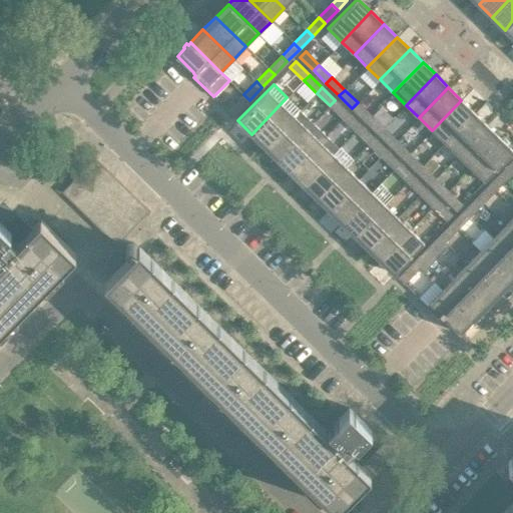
[(227,110),(233,116),(249,100),(243,94),(227,110)]
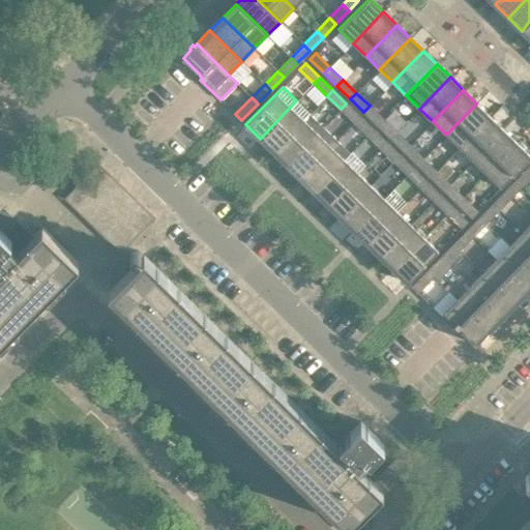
[(310,114),(296,100),(260,139),(273,151),(310,114)]
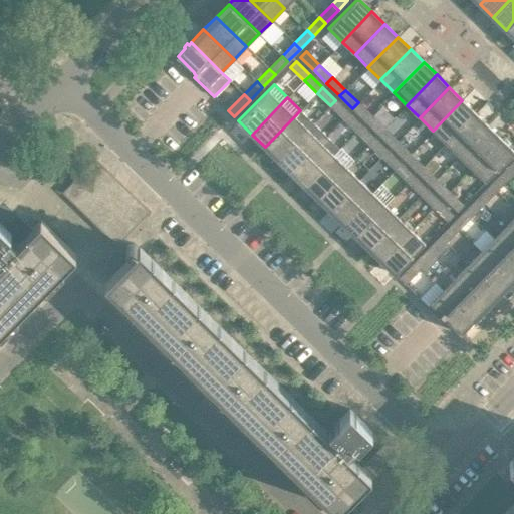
[(348,112),(335,100),(330,105),(342,118),(348,112)]
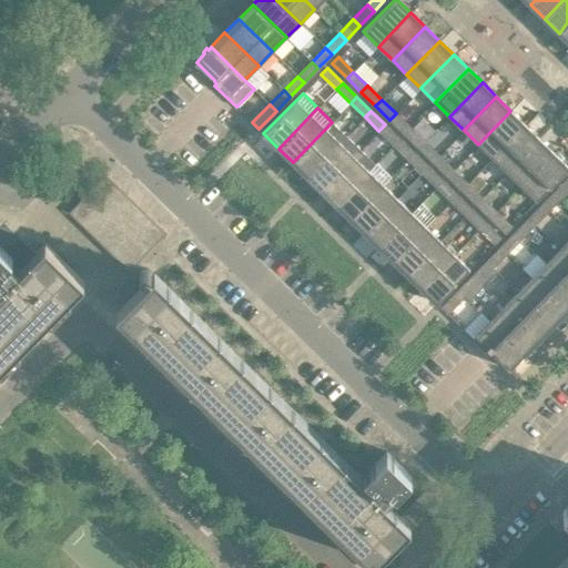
[(492,158),(525,124),(510,111),(478,144),(492,158)]
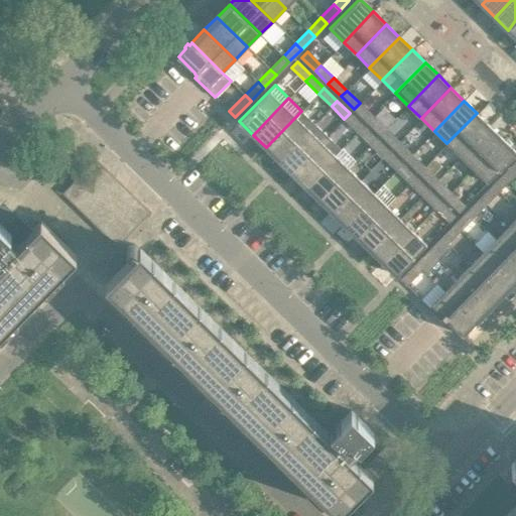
[(367,122),(373,116),(360,103),(354,109),(367,122)]
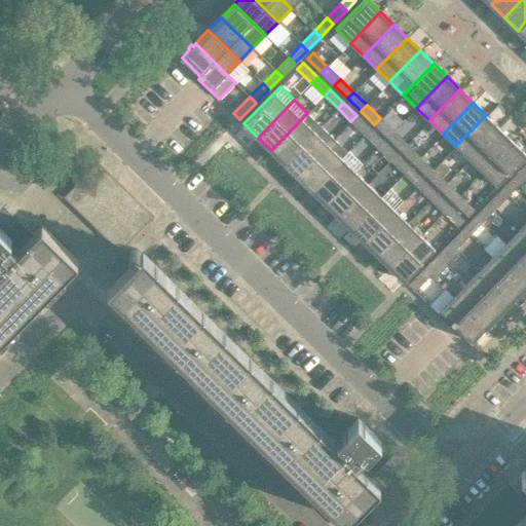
[(321,125),(307,113),(271,150),(284,163),(321,125)]
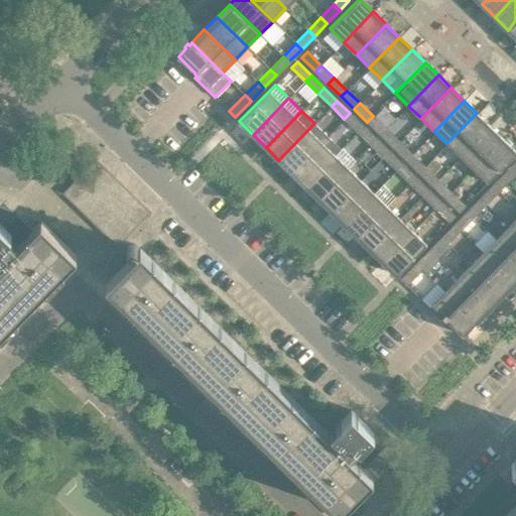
[(344,119),(357,132),(363,126),(350,113),(344,119)]
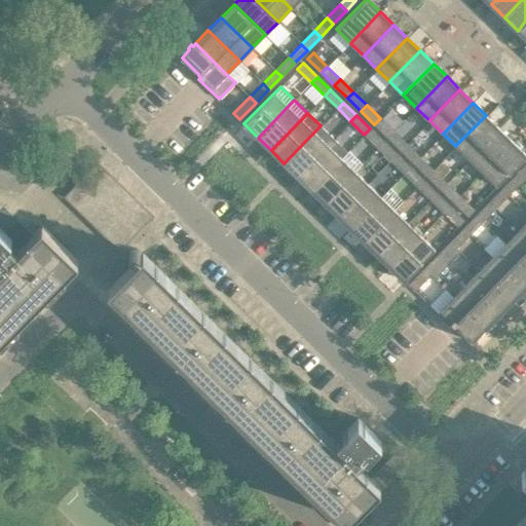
[(499,128),(486,115),(455,146),(468,159),(499,128)]
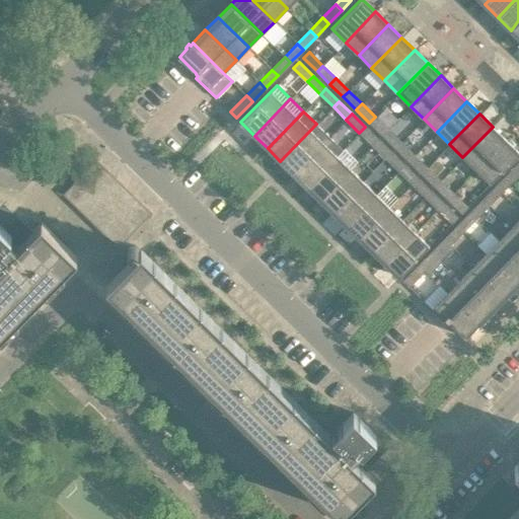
[(387,130),(375,117),(369,123),(382,135),(387,130)]
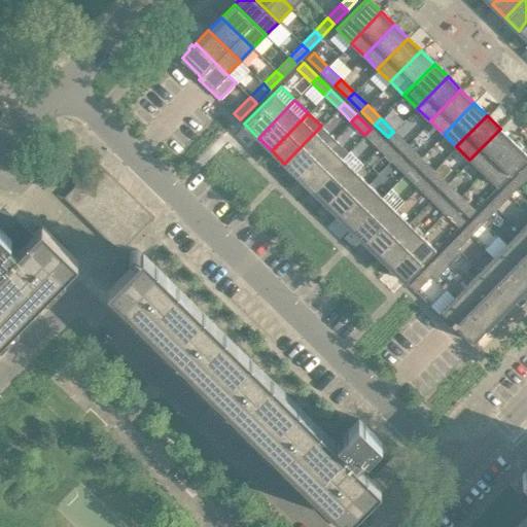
[(284,164),(297,176),(335,139),(321,126),(284,164)]
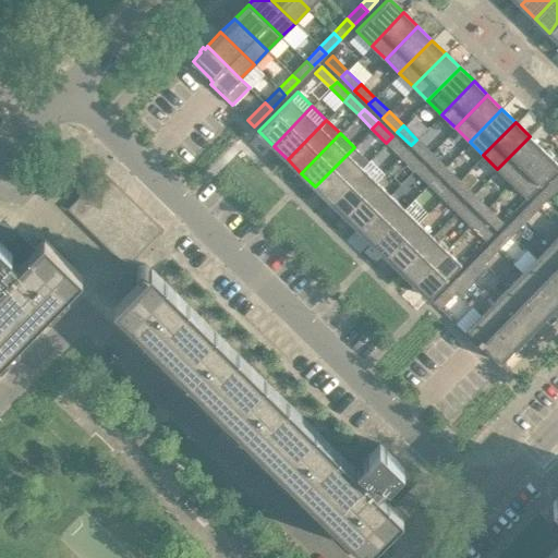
[(407,149),(392,136),(386,143),(400,156),(407,149)]
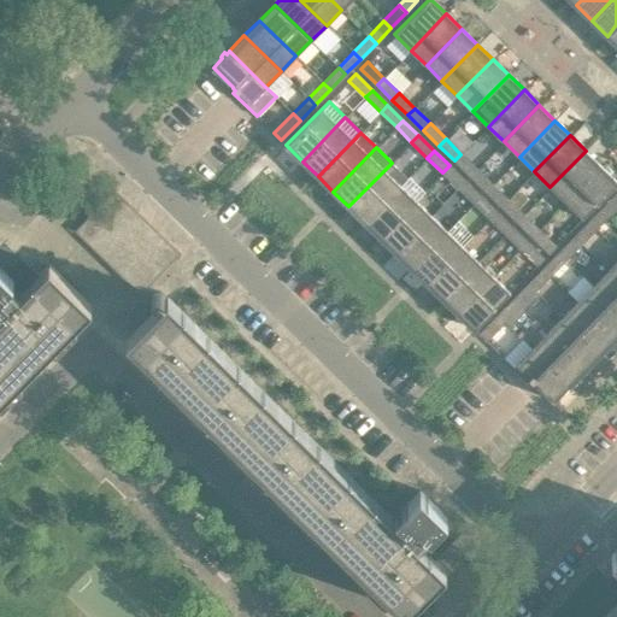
[(550,187),(565,203),(601,165),(586,151),(550,187)]
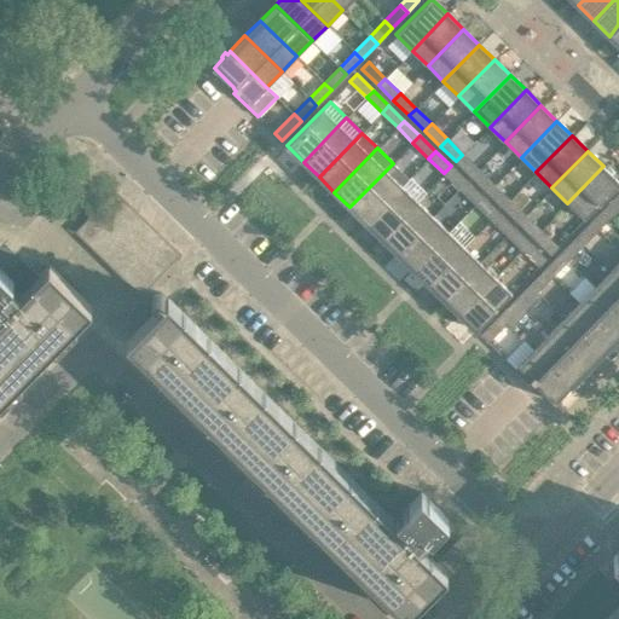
[(472,177),(478,169),(462,155),(456,161),(472,177)]
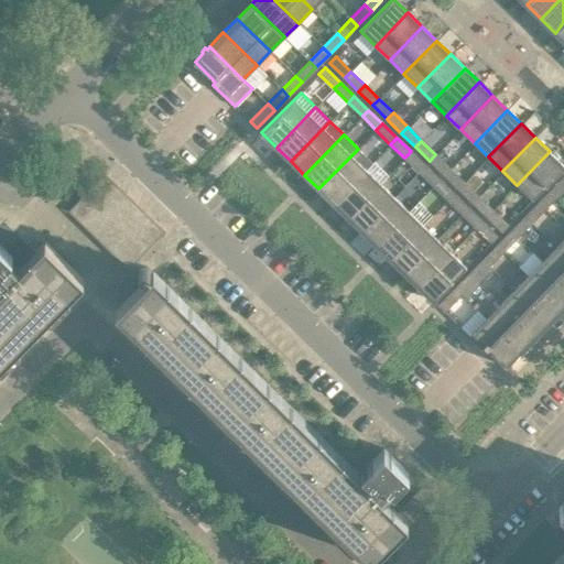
[(333,203),(366,169),(372,163),(358,149),(318,188),(333,203)]
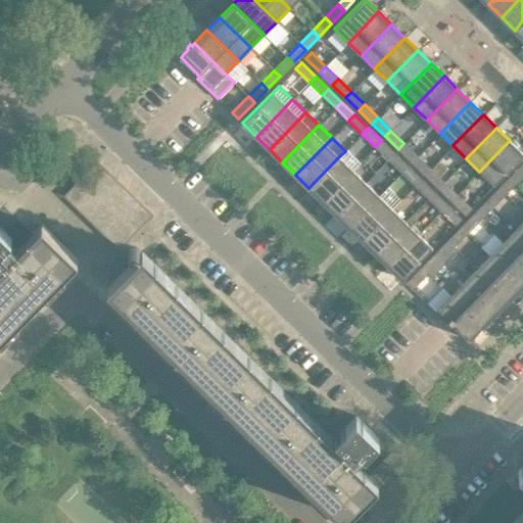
[(388,159),(394,153),(381,140),(375,146),(388,159)]
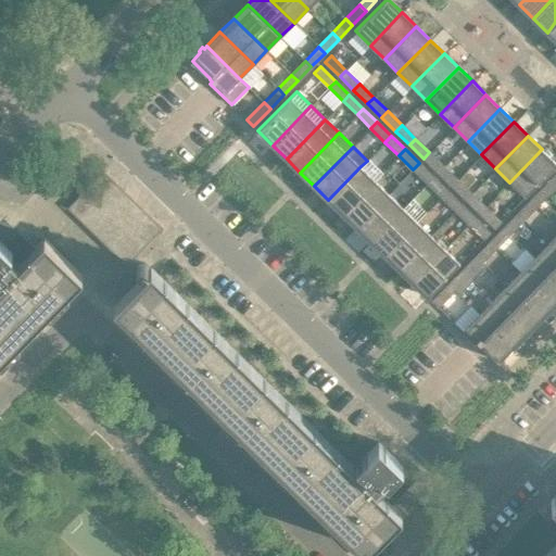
[(555,163),(542,149),(509,182),(525,197),(555,163)]
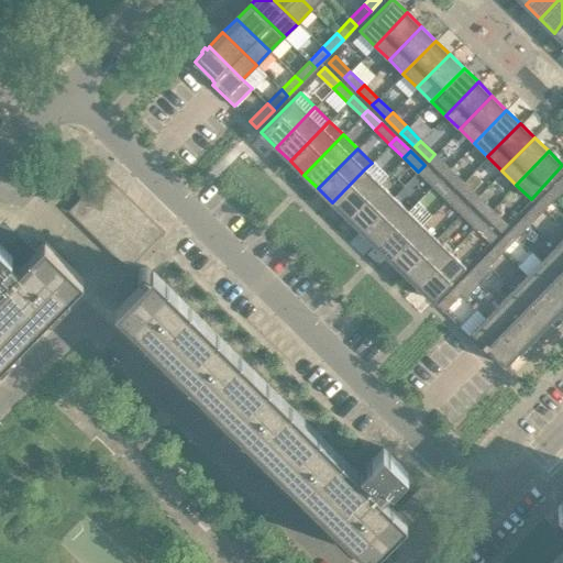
[(449,168),(434,154),(429,161),(443,174),(449,168)]
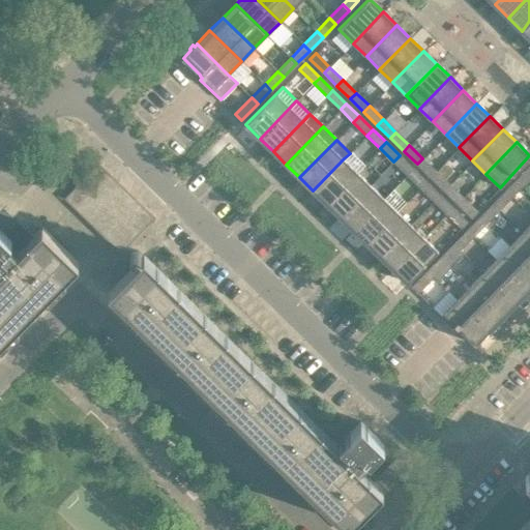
[(412,169),(400,155),(393,162),(407,174),(412,169)]
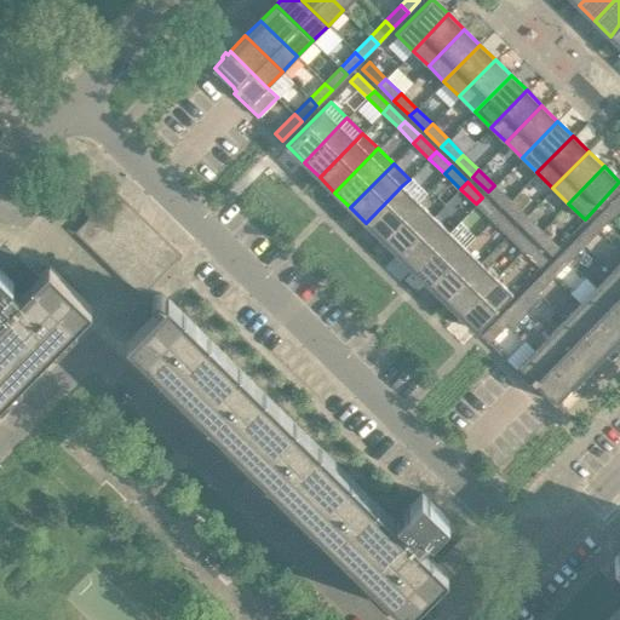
[(418,201),(402,185),(366,223),(382,237),(418,201)]
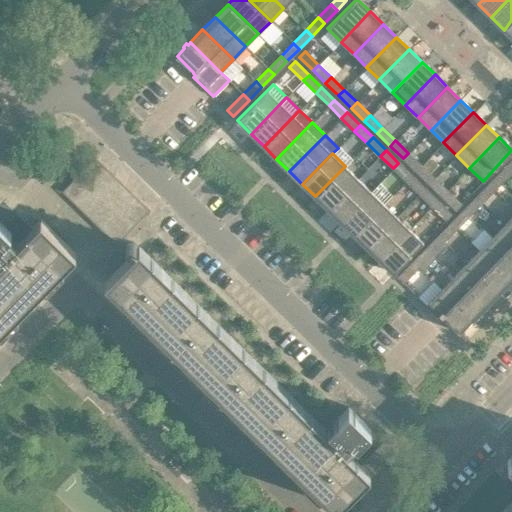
[(415,171),(421,165),(408,153),(403,158),(415,171)]
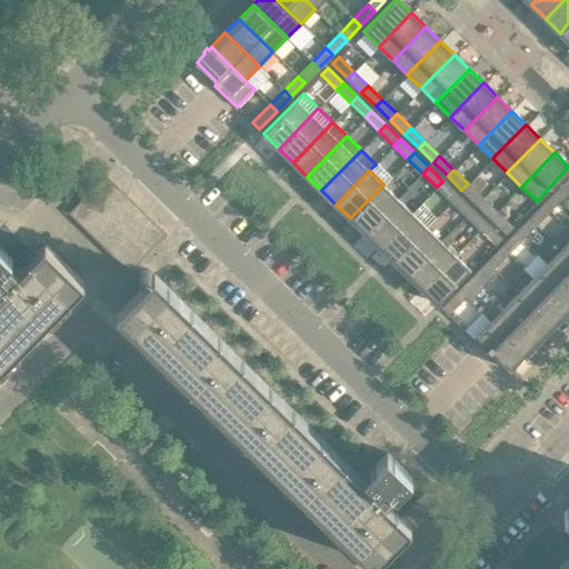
[(106,175),(87,193),(100,207),(118,187),(106,175)]
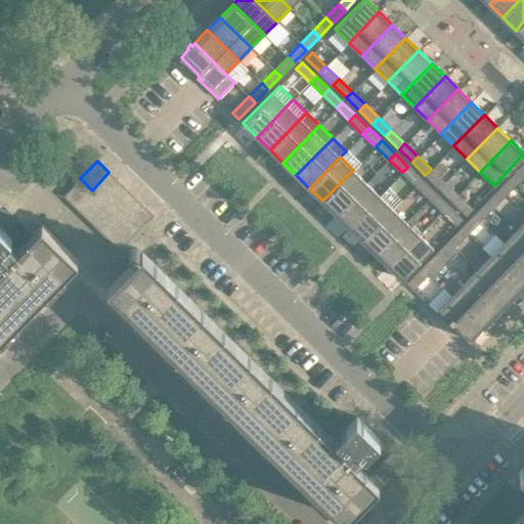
[(523,174),(523,163),(513,175),(519,180),(523,174)]
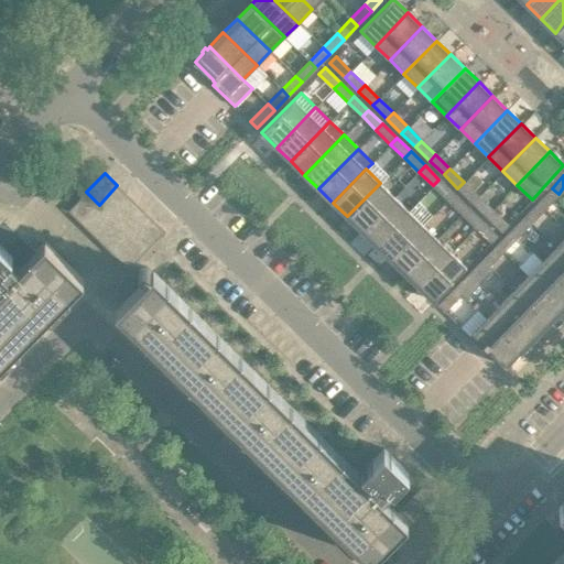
[(447,199),(453,193),(438,180),(433,185),(447,199)]
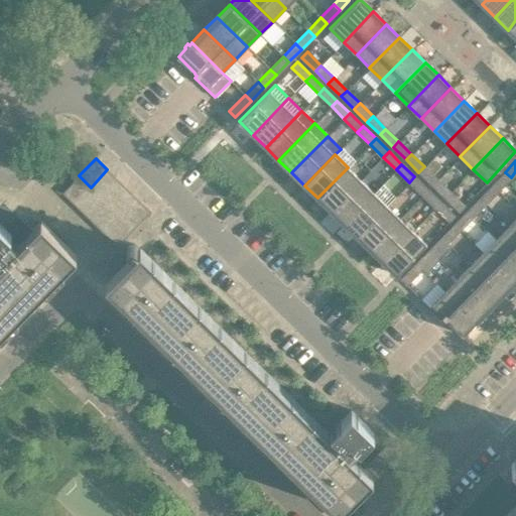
[(437,179),(424,166),(418,172),(431,185),(437,179)]
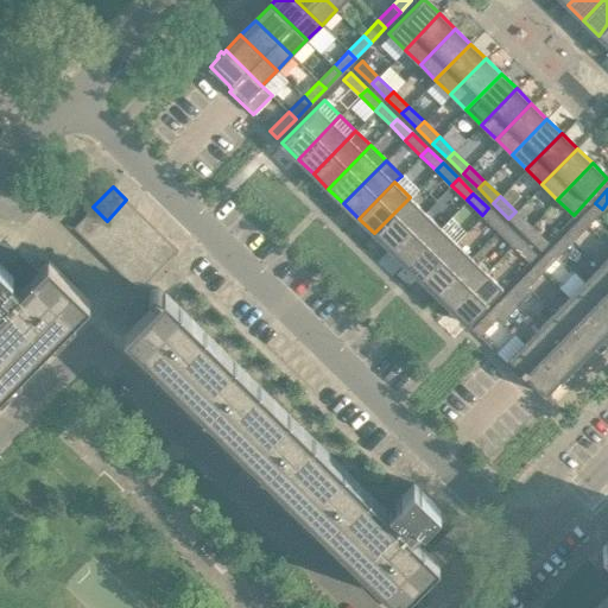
[(390,248),(425,213),(410,197),(374,233),(390,248)]
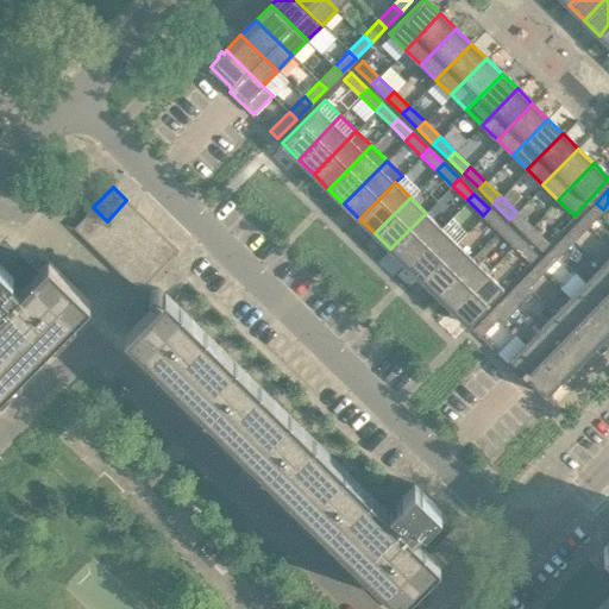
[(107,221),(117,231),(137,211),(126,200),(107,221)]
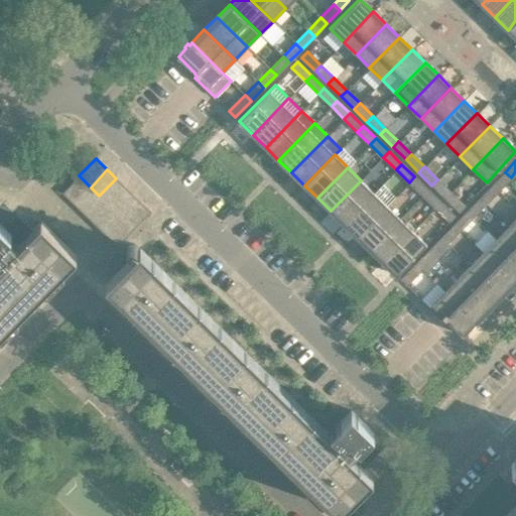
[(505,172),(492,185),(498,190),(511,177),(505,172)]
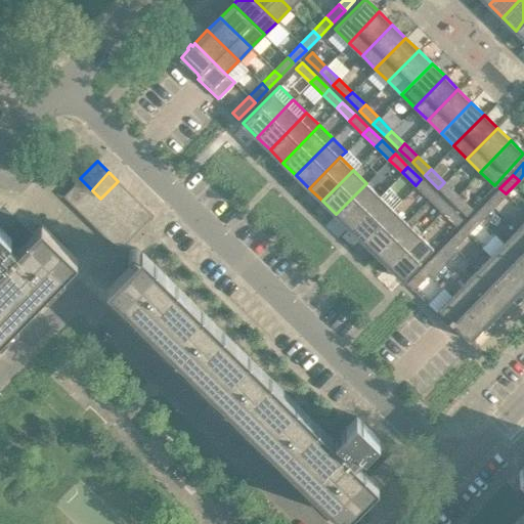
[(75,208),(92,190),(80,178),(62,195),(75,208)]
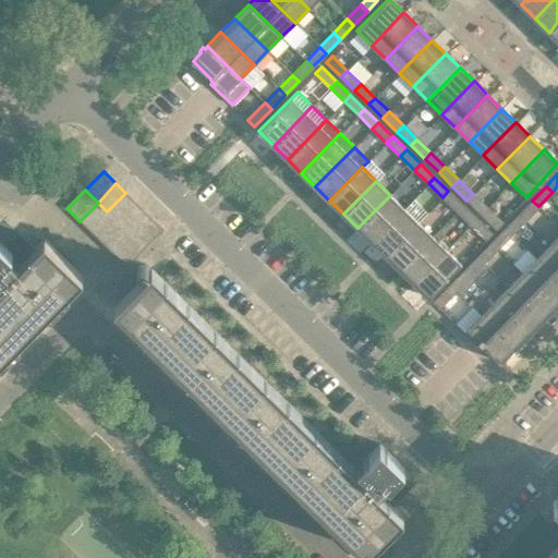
[(419,203),(425,195),(420,191),(405,208),(421,221),(428,210),(419,203)]
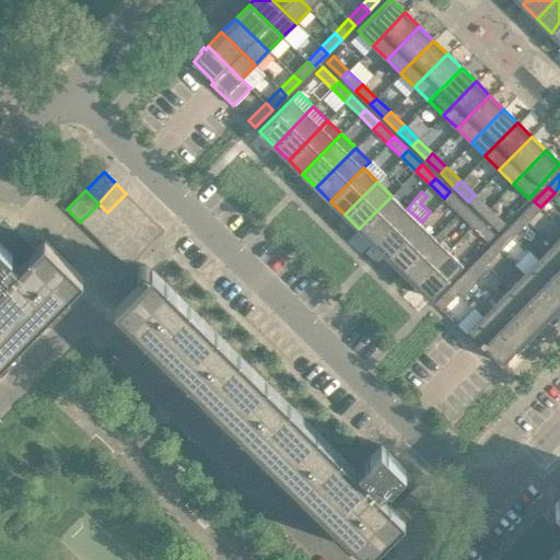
[(464,206),(450,191),(444,198),(457,212),(464,206)]
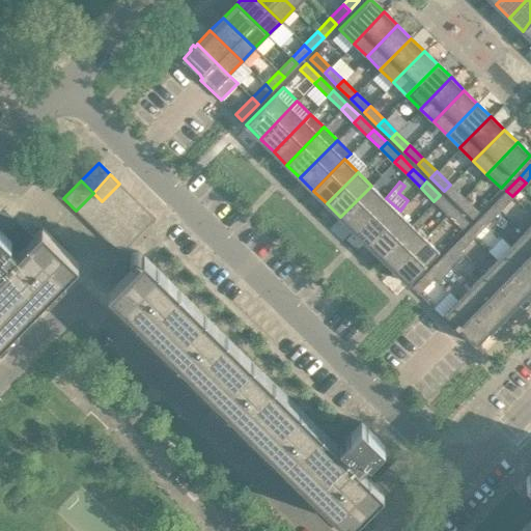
[(110,210),(128,192),(119,184),(102,201),(110,210)]
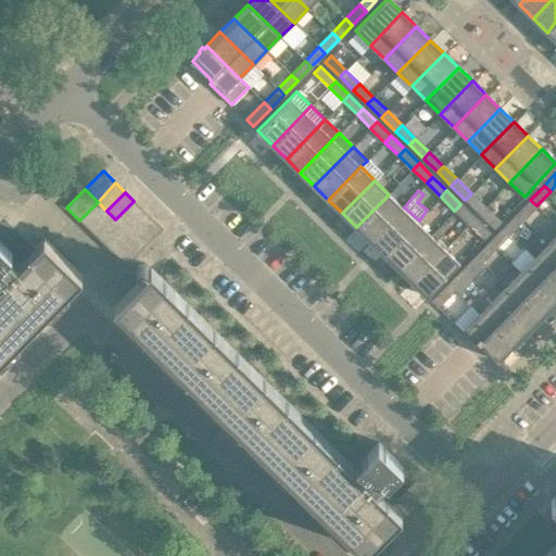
[(479,213),(485,206),(471,193),(465,200),(479,213)]
